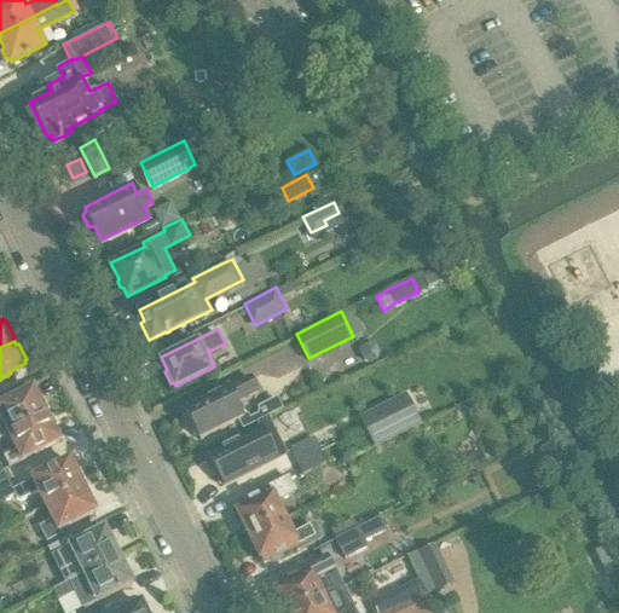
[(259,411),(249,416),(248,411),(243,414),(236,399),(259,388),(252,374),(185,406),(192,421),(190,426),(194,432),(198,433),(201,437),(239,416),(244,426),(283,405),(278,393),(258,403),(259,405),(259,411)]
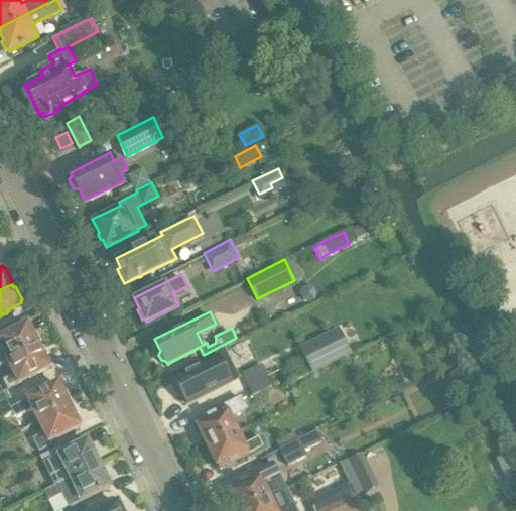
[(0,363),(6,360),(38,343),(38,342),(40,339),(36,332),(32,331),(28,322),(0,335),(0,363)]
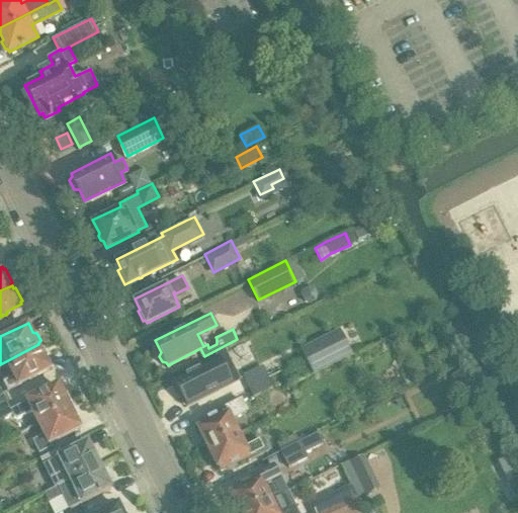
[(313,371),(353,351),(341,327),(300,347),(313,371)]
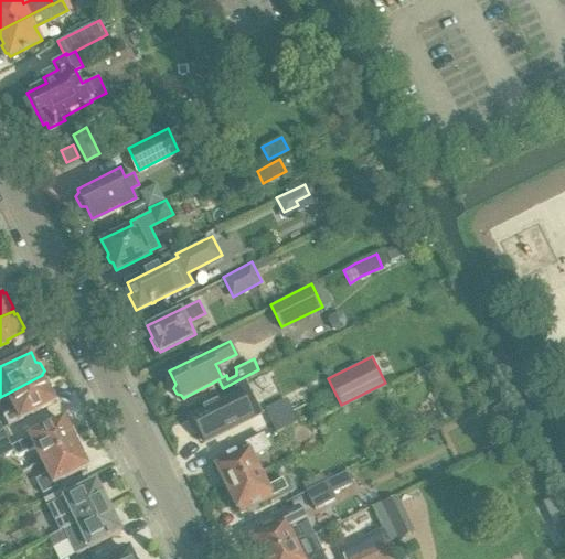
[(13,407),(2,412),(8,423),(55,399),(49,388),(51,385),(48,377),(43,377),(42,375),(7,394),(13,407)]
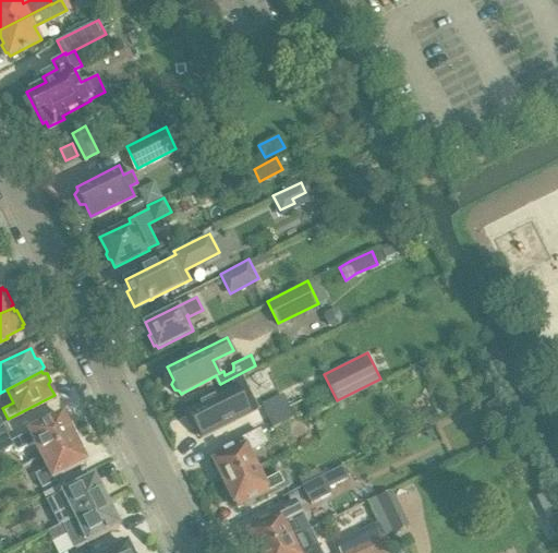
[(210,398),(190,409),(195,420),(192,421),(197,433),(201,432),(202,434),(237,418),(237,417),(258,406),(242,373),(230,380),(232,384),(208,396),(210,398)]
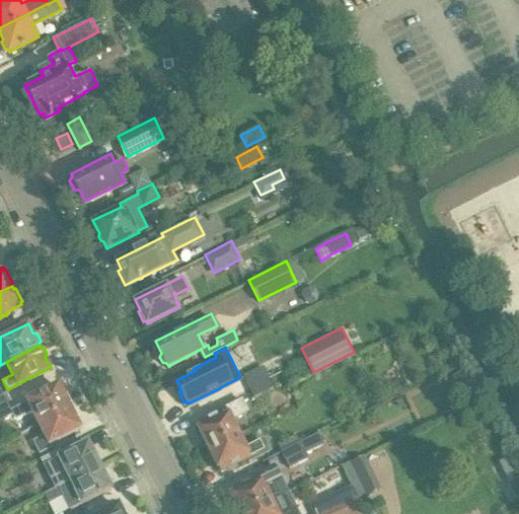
[(264,364),(243,373),(248,384),(269,375),(264,364)]
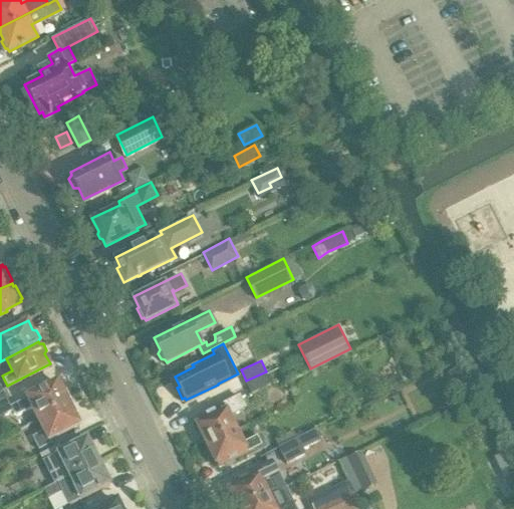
[(266,371),(246,380),(251,391),(271,382),(266,371)]
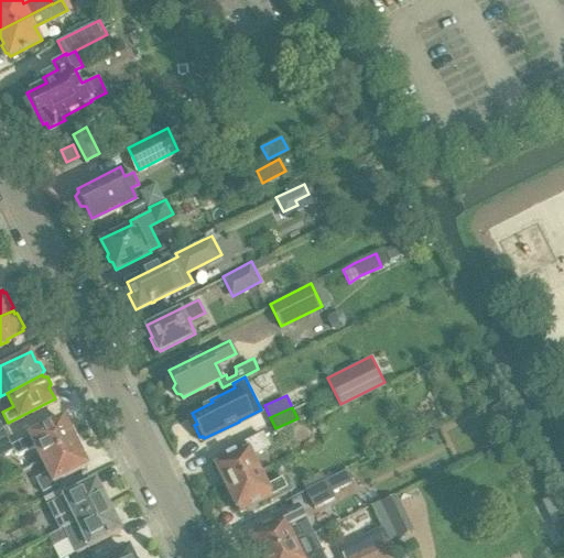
[(8,434),(0,437),(0,453),(13,448),(15,450),(19,451),(23,450),(33,445),(40,458),(76,439),(75,438),(77,435),(73,427),(69,426),(64,416),(12,442),(8,434)]
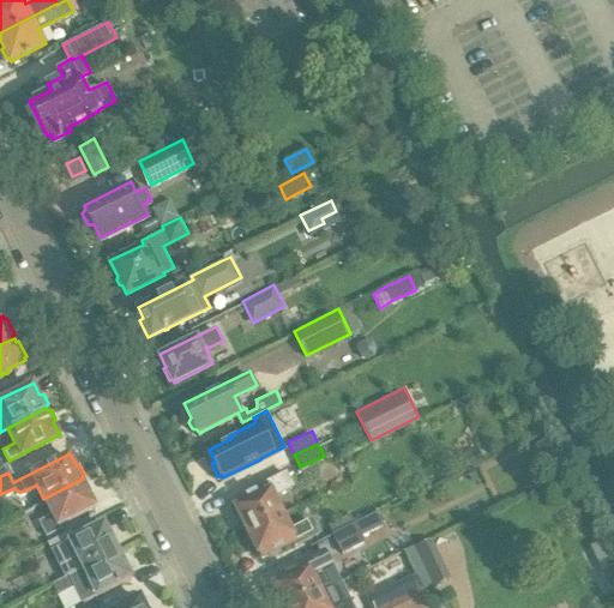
[(247,529),(284,510),(277,494),(295,485),(288,470),(264,482),(265,485),(233,501),(239,513),(238,517),(241,524),(245,525),(247,529)]
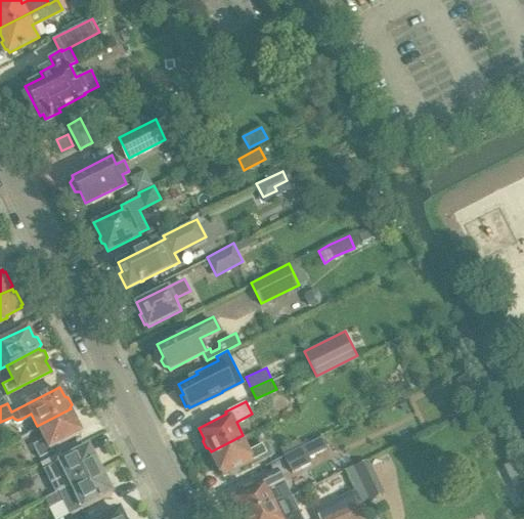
[(43,437),(33,443),(38,453),(82,431),(77,422),(79,418),(75,411),(71,411),(71,408),(37,426),(43,437)]
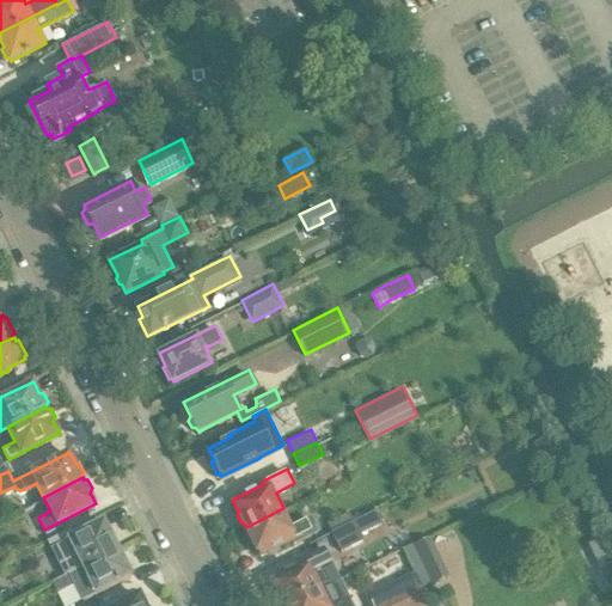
[(293,542),(318,530),(310,514),(292,524),(283,508),(246,527),(249,531),(248,534),(251,542),(255,543),(261,555),(292,538),(293,542)]
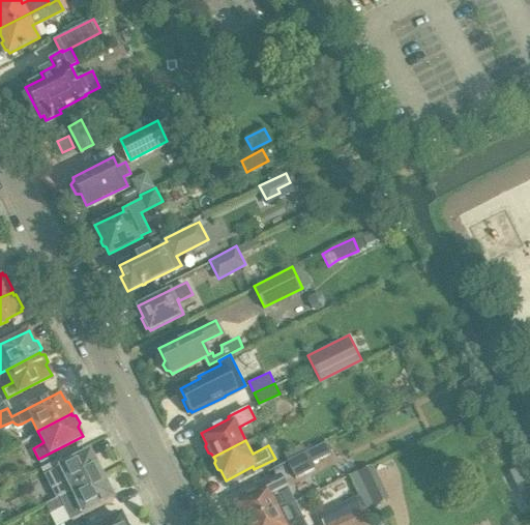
[(331,451),(329,447),(325,440),(287,459),(295,475),(315,467),(313,461),(331,451)]
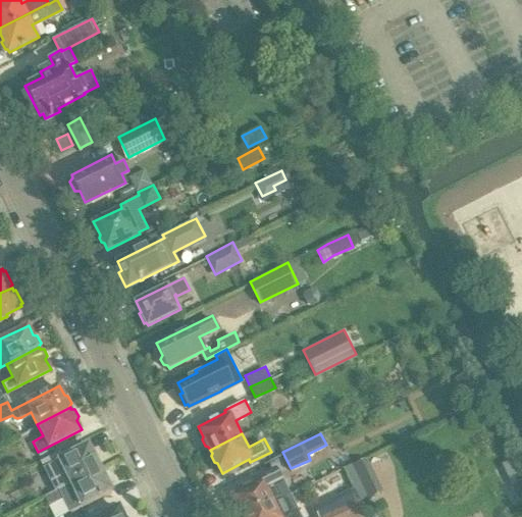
[(60,450),(40,460),(43,465),(44,466),(55,488),(55,489),(100,466),(95,457),(96,453),(93,447),(90,446),(89,444),(63,457),(60,450)]
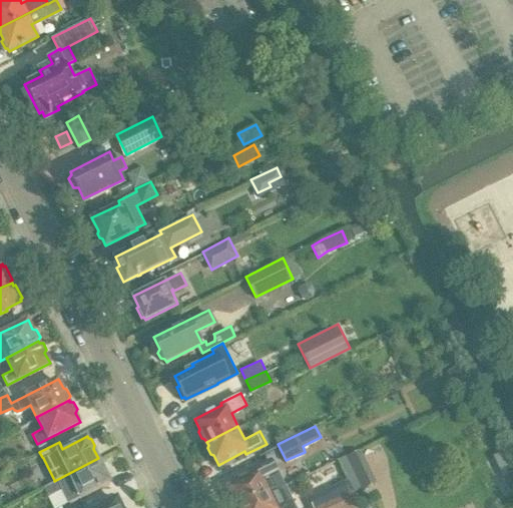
[(54,480),(44,485),(49,494),(61,487),(64,493),(68,502),(69,501),(79,496),(110,481),(108,479),(110,475),(106,469),(103,468),(98,458),(54,481),(54,480)]
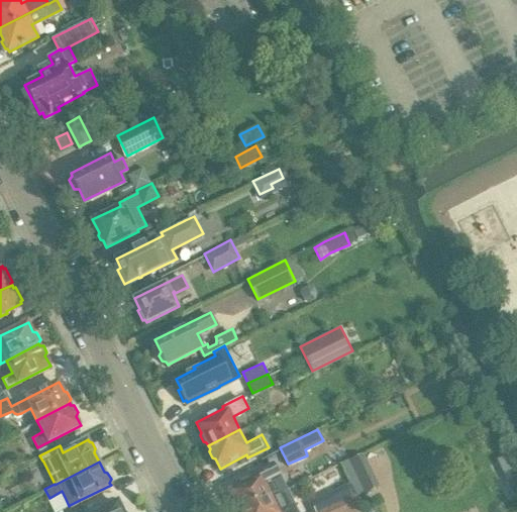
[(255,474),(229,487),(234,497),(233,501),(236,506),(239,507),(241,510),(271,496),(287,488),(287,487),(280,474),(281,474),(275,462),(254,471),(255,474)]
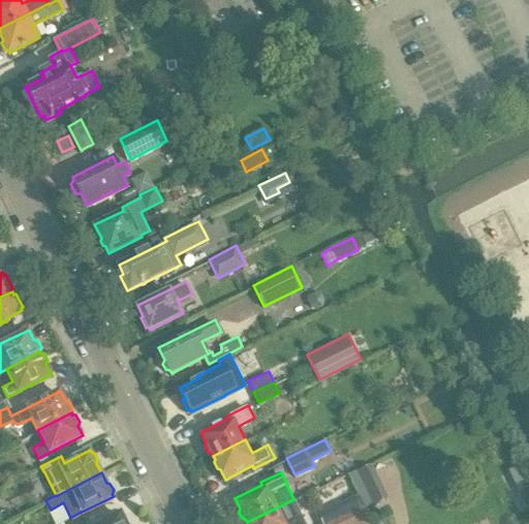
[(277,507),(247,522),(247,523),(306,523),(293,499),(277,507)]
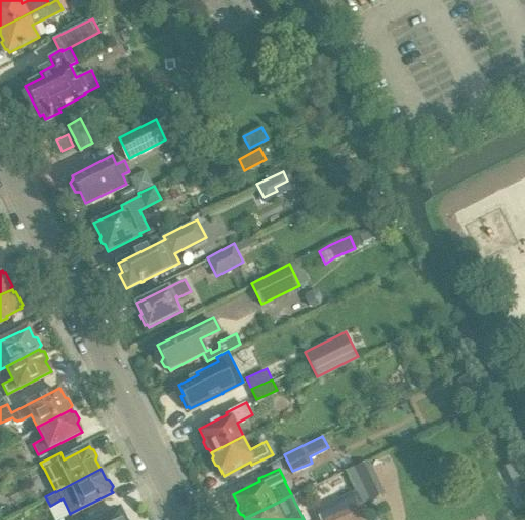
[(339,515),(341,519),(353,519),(366,514),(361,502),(338,512),(339,515)]
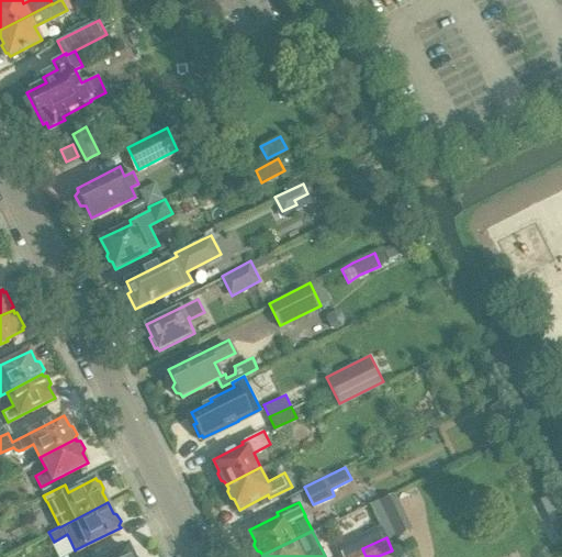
[(93,556),(92,553),(83,556),(138,556),(136,553),(133,555),(130,546),(108,556),(93,556)]
